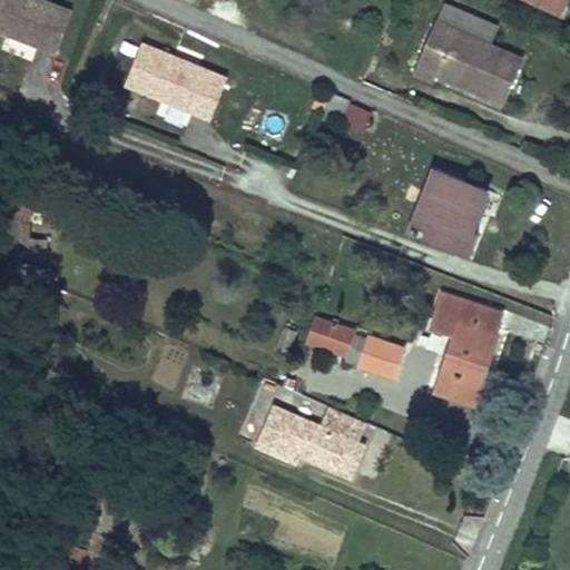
[(55,51),(70,9),(45,0),(0,0),(0,30),(6,32),(8,29),(15,31),(13,36),(55,51)]
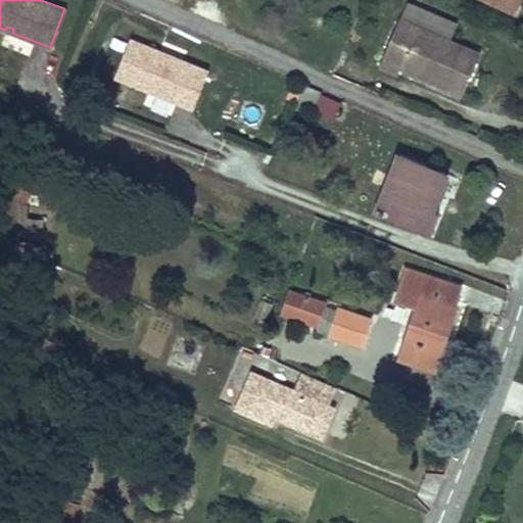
[(488,0),(512,11),(517,0),(488,0)]
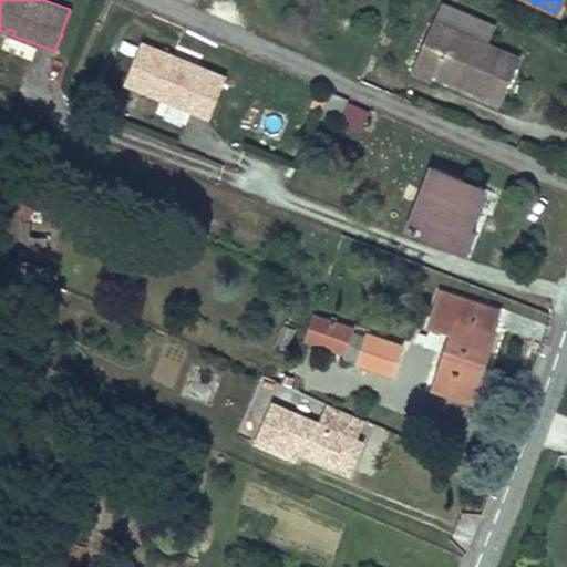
[(500,102),(519,57),(432,19),(410,71),(430,79),(433,72),(459,83),(460,79),(468,82),(465,86),(500,102)]
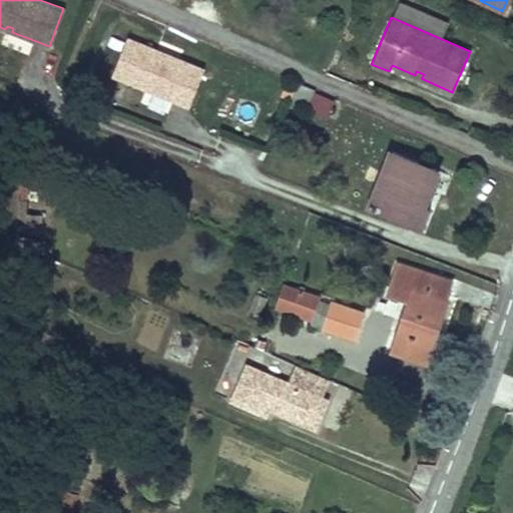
[(188,106),(203,69),(126,38),(111,75),(145,89),(146,85),(153,87),(151,91),(188,106)]
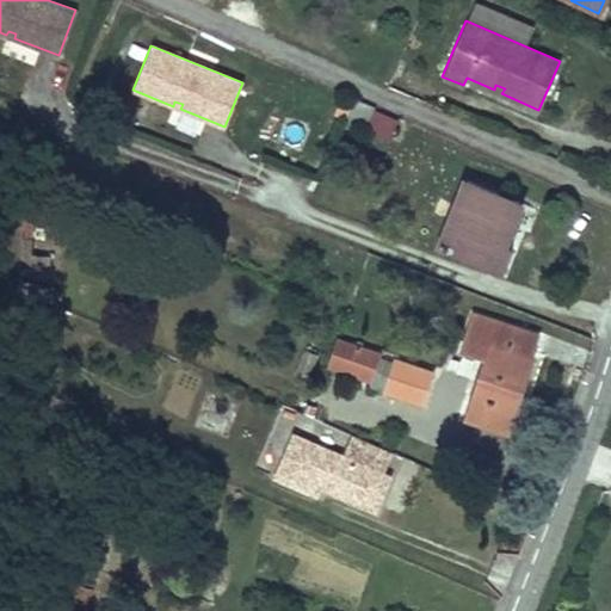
[(372,110),(353,102),(345,119),(364,129),(372,110)]
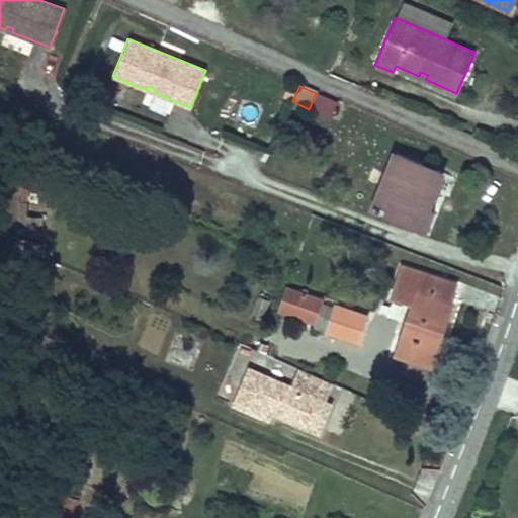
[(395,153),(371,208),(425,231),(433,209),(425,206),(438,170),(395,153)]
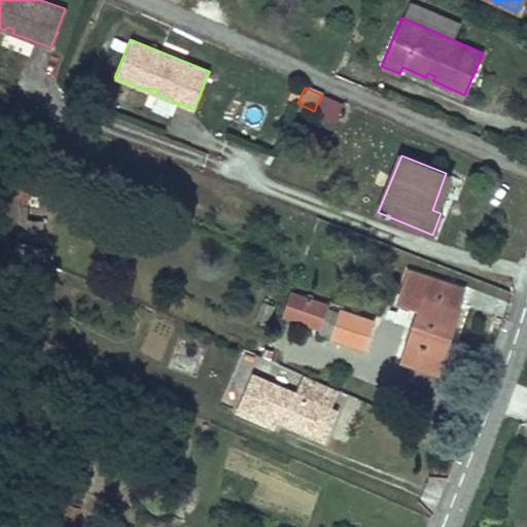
[(19,220),(27,220),(28,207),(19,206),(19,220)]
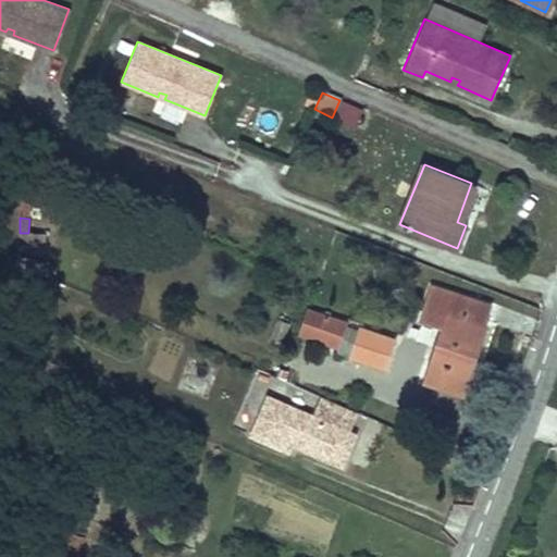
[(20,233),(19,250),(42,250),(44,234),(20,233)]
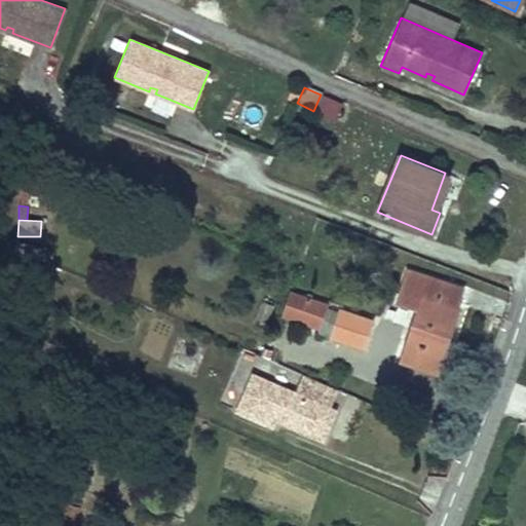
[(46,264),(50,253),(26,242),(16,242),(16,251),(46,264)]
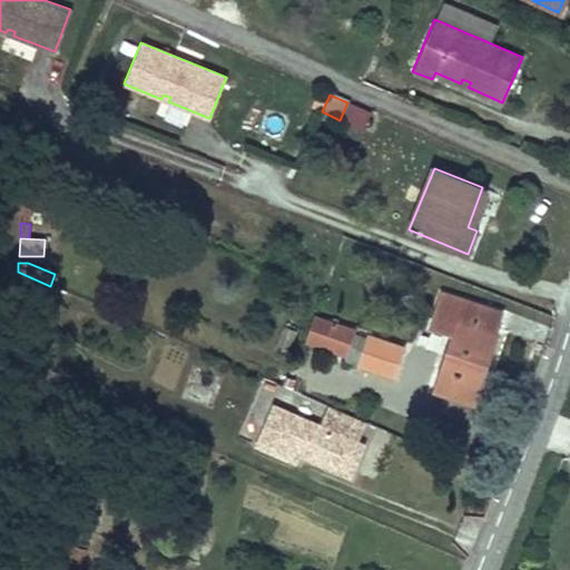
[(442,294),(432,326),(455,334),(438,391),(474,403),(497,334),(493,333),(500,314),(442,294)]
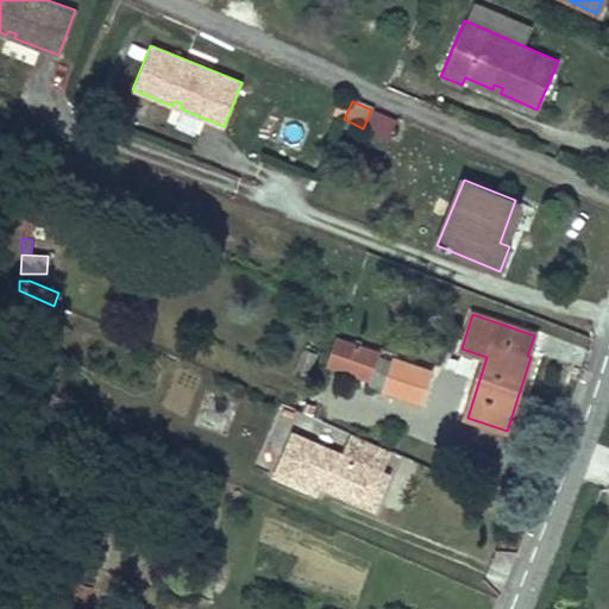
[(377,356),(336,340),(327,365),(368,381),(377,356)]
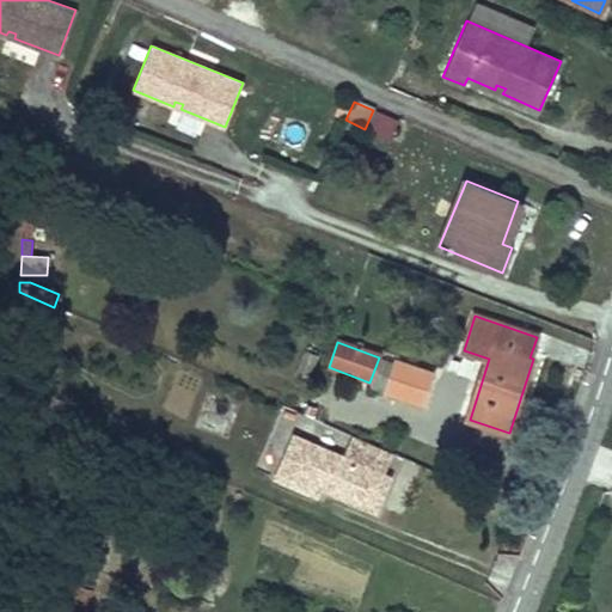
[(396,363),(387,392),(423,404),(433,377),(396,363)]
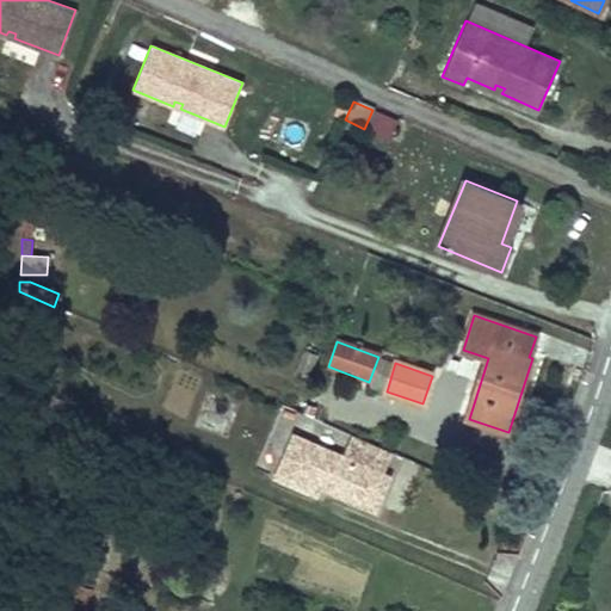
[(393,452),(358,438),(349,460),(301,439),(283,482),(322,499),(328,485),(337,488),(334,493),(374,511),(388,476),(382,474),(393,452)]
